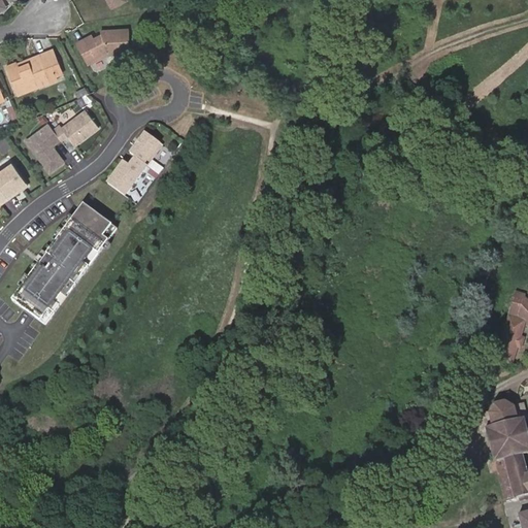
[(0,0),(0,10),(6,8),(1,0),(10,0),(11,1),(11,0),(0,0)]
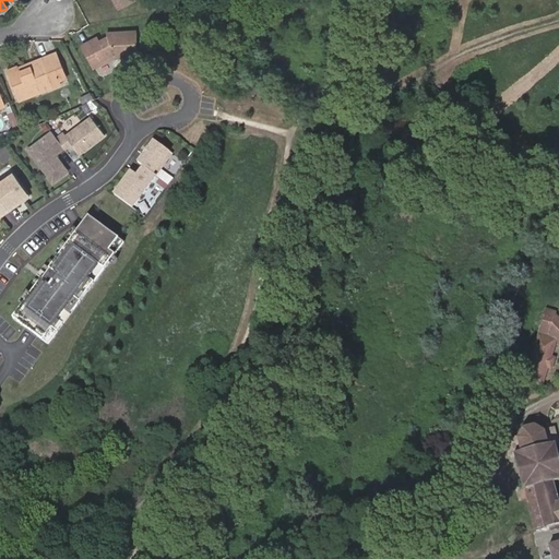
[(100,43),(99,40),(97,36),(83,44),(93,64),(109,56),(134,55),(134,31),(105,32),(106,37),(103,38),(103,40),(100,43)]
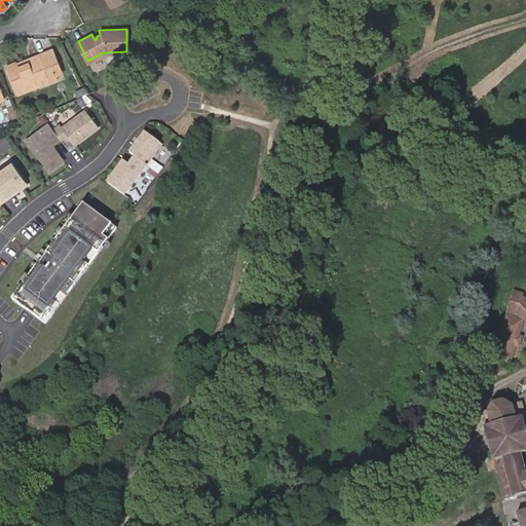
[(54,50),(48,52),(52,65),(60,63),(54,50)]
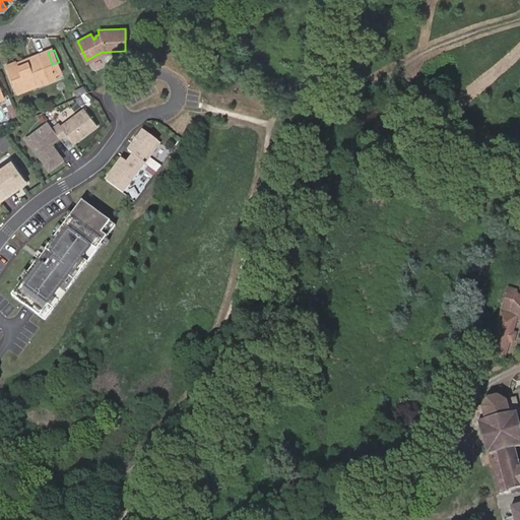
[(30,63),(29,60),(18,64),(17,62),(7,66),(16,88),(36,80),(38,86),(57,78),(56,75),(63,73),(59,62),(52,64),(48,52),(40,56),(41,59),(30,63)]
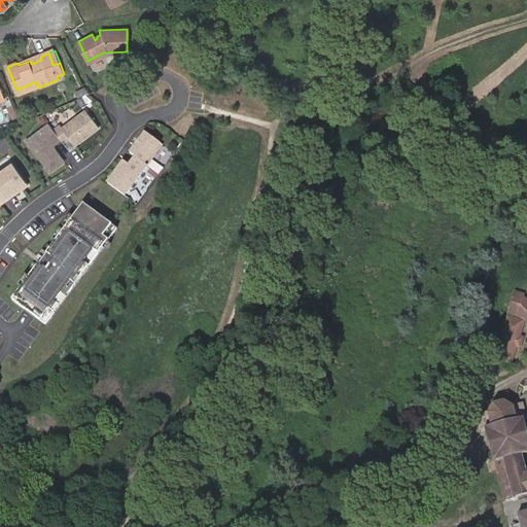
[(36,81),(16,90),(19,95),(38,88),(36,81)]
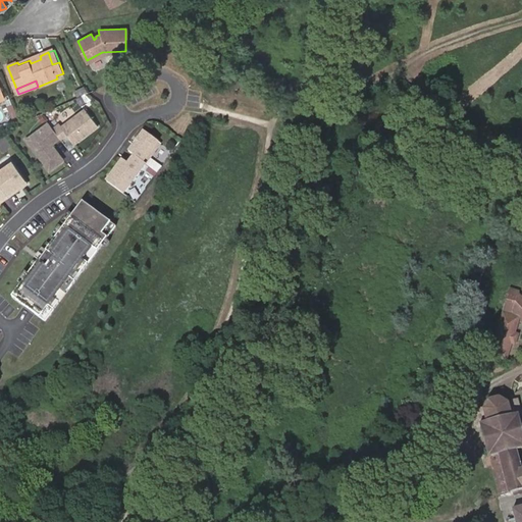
[(84,88),(73,93),(76,99),(87,94),(84,88)]
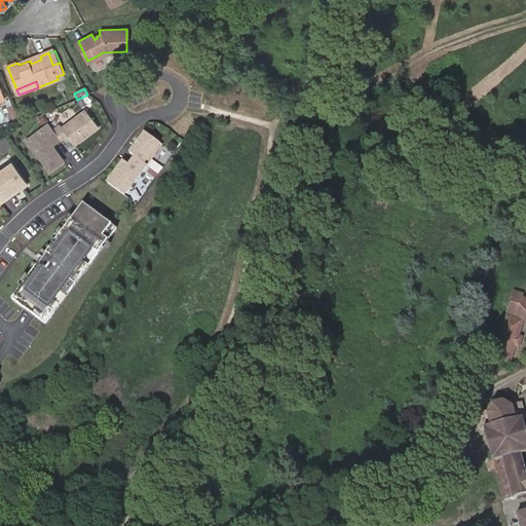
[(290,108),(288,113),(302,118),(304,114),(290,108)]
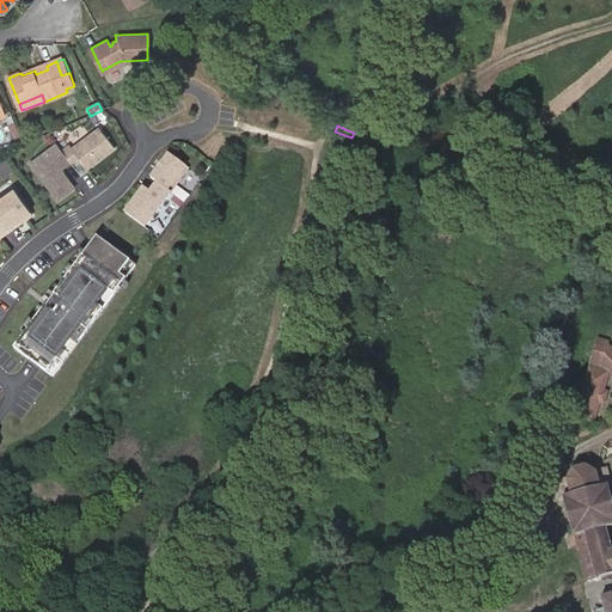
[(86,170),(115,148),(99,128),(72,150),(69,146),(62,152),(71,163),(71,164),(78,158),(86,170)]
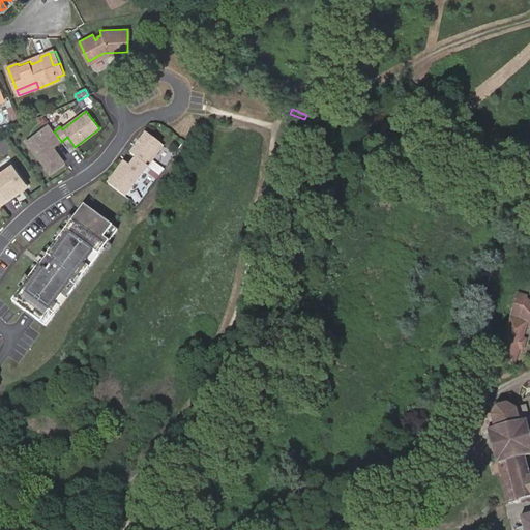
[(304,119),(290,114),(286,122),(301,128),(304,119)]
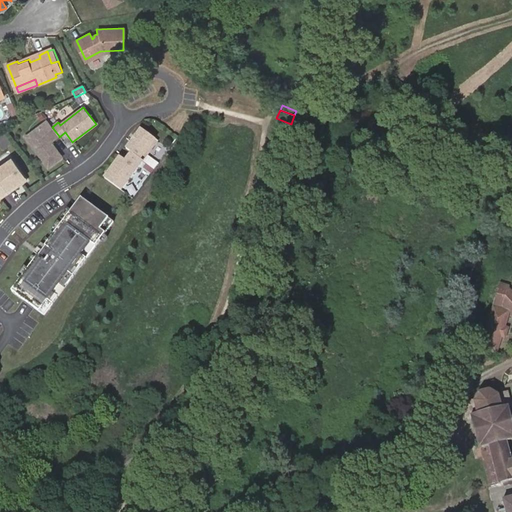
[(59,136),(52,127),(47,121),(31,133),(39,143),(33,148),(48,168),(62,157),(51,142),(59,136)]
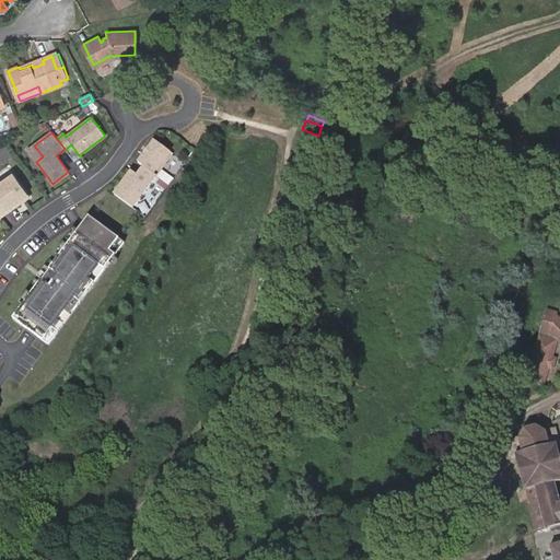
[(155,176),(172,154),(154,141),(138,163),(143,167),(155,176)]
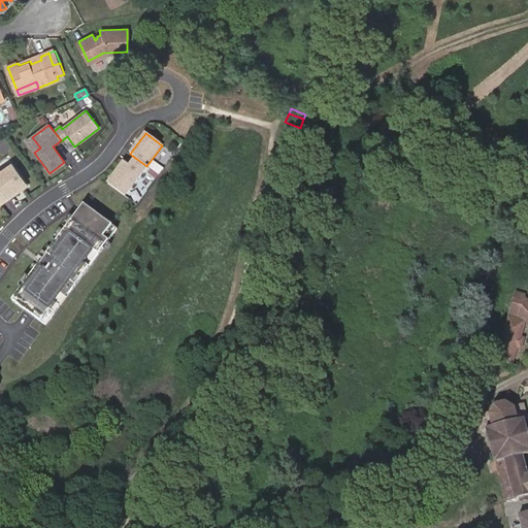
[(40,147),(32,137),(26,142),(34,153),(40,147)]
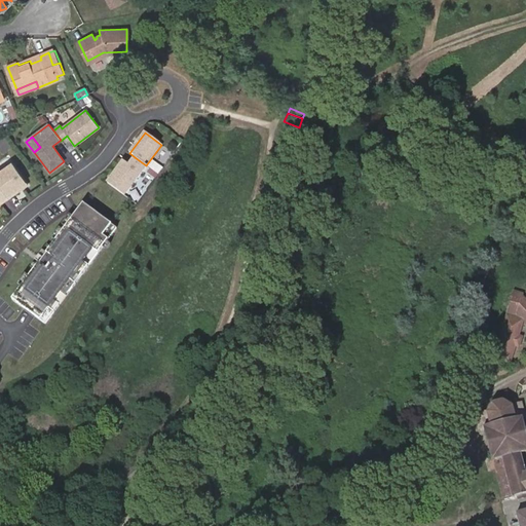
[(123,195),(146,165),(135,157),(128,166),(125,164),(122,168),(119,166),(107,183),(114,188),(123,195)]
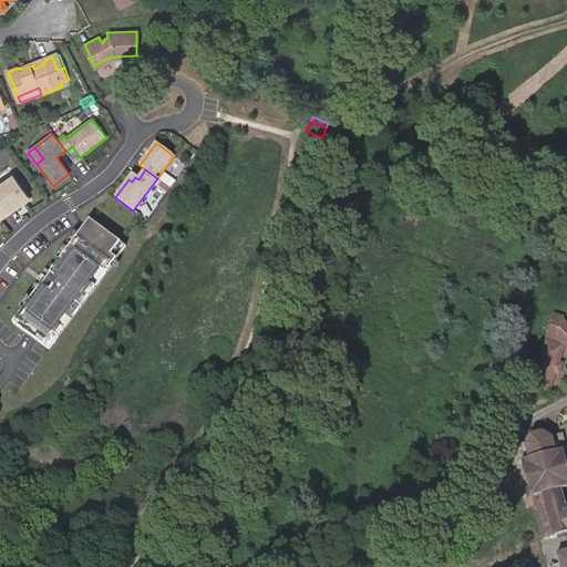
[(29,199),(12,176),(0,184),(0,202),(9,214),(19,207),(17,205),(21,202),(22,204),(29,199)]
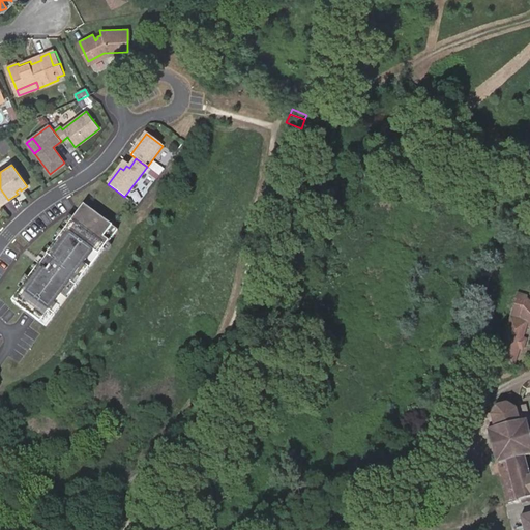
[(46,327),(117,231),(83,205),(46,256),(47,256),(39,266),(38,265),(11,302),(46,327)]
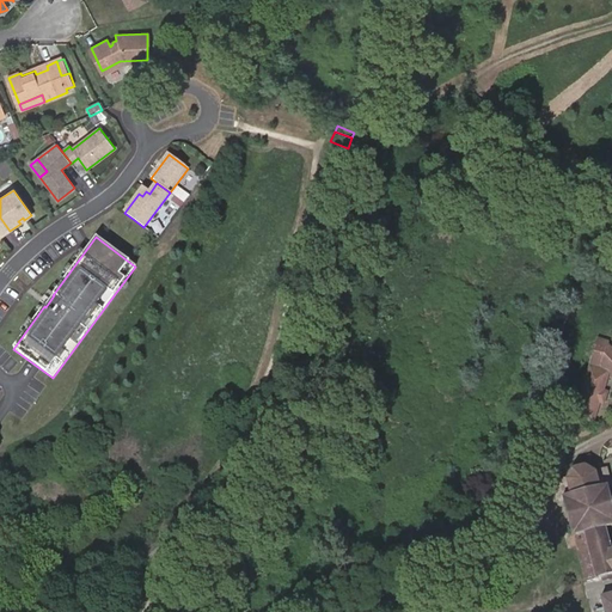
[(611,350),(609,347),(610,343),(595,340),(589,360),(591,361),(574,418),(593,423),(599,403),(601,392),(607,372),(611,375),(611,350)]
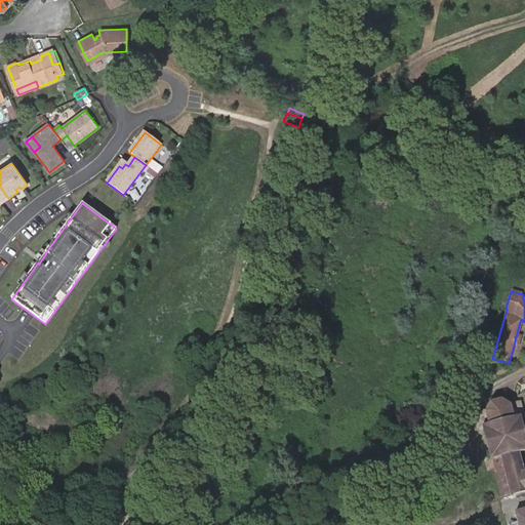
[(524,414),(524,412),(519,413),(517,405),(508,407),(507,403),(492,406),(484,409),(474,411),(478,428),(481,427),(490,460),(492,460),(494,468),(503,499),(516,496),(524,493),(524,489),(520,472),(524,470),(524,414)]
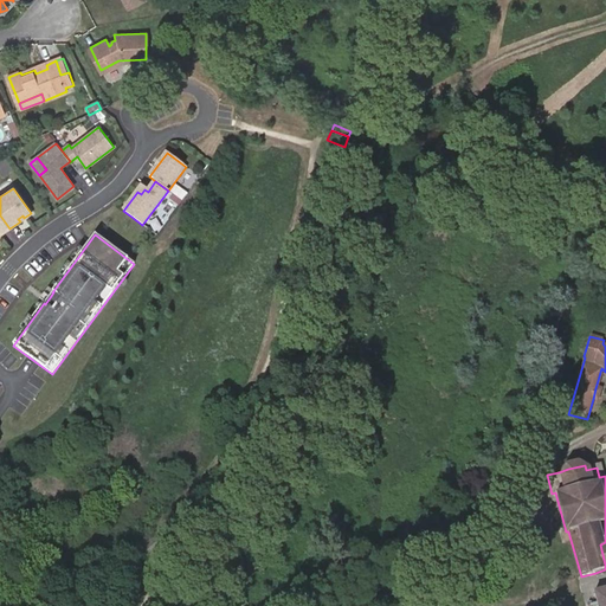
[(605,605),(605,588),(595,592),(598,601),(598,605),(605,605)]
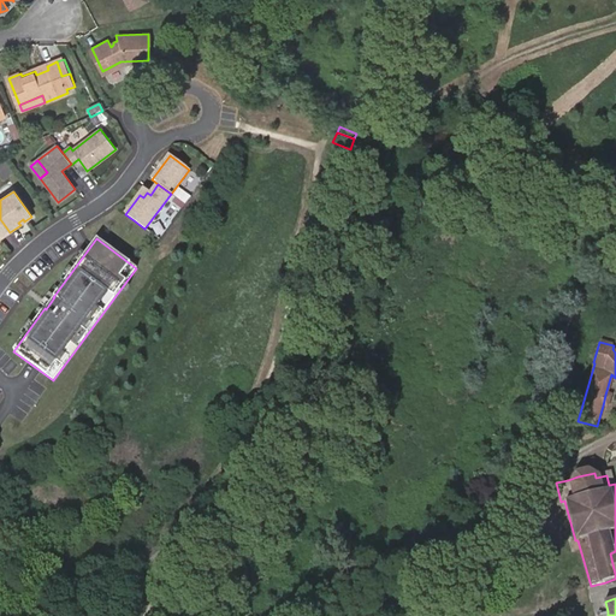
[(410,615),(418,615),(449,609),(448,603),(409,611),(410,615)]
